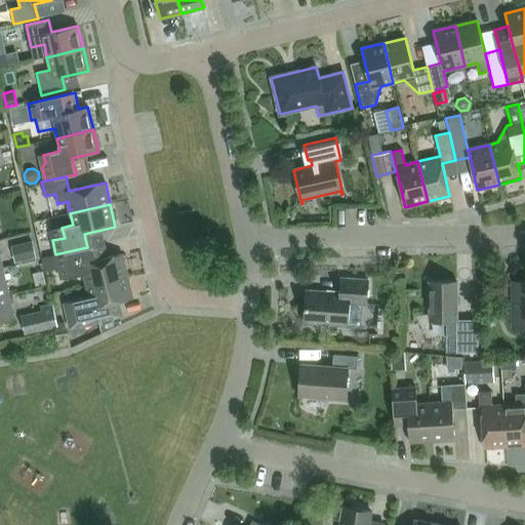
[(15,245),(18,260),(36,256),(32,241),(15,245)]
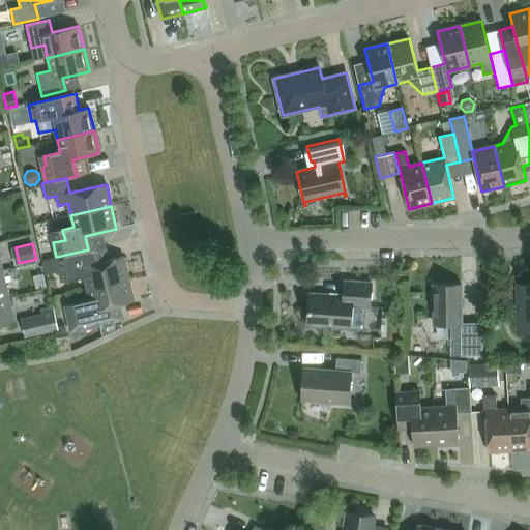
[(87,288),(128,278),(123,257),(92,264),(88,249),(56,257),(61,282),(85,276),(87,288)]
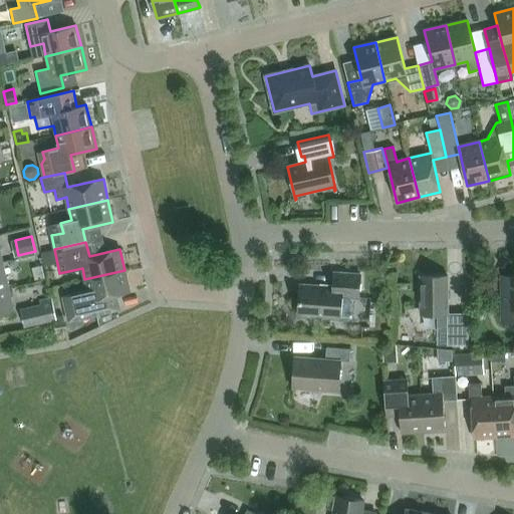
[(84,279),(87,291),(63,296),(69,320),(117,309),(114,295),(129,292),(124,270),(84,279)]
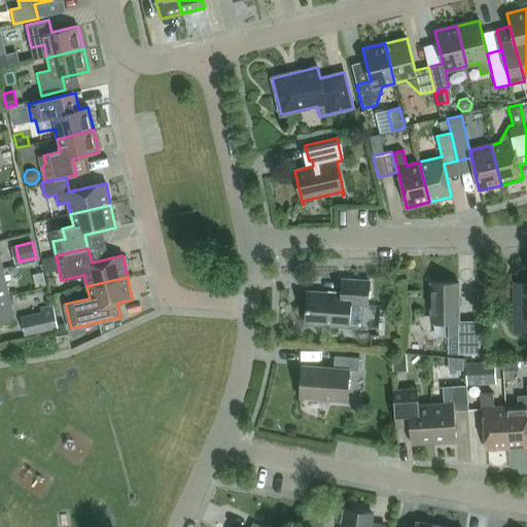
[(367,306),(370,281),(343,279),(342,294),(308,291),(306,324),(349,327),(350,305),(367,306)]
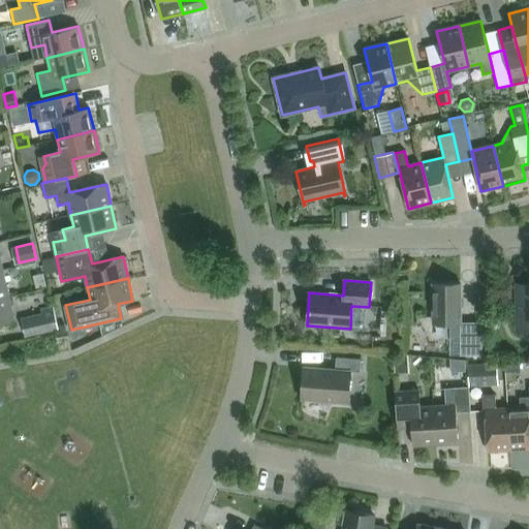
[(460,284),(432,284),(433,323),(449,323),(449,338),(460,338),(460,352),(460,355),(481,355),(481,322),(476,322),(461,322),(460,284)]
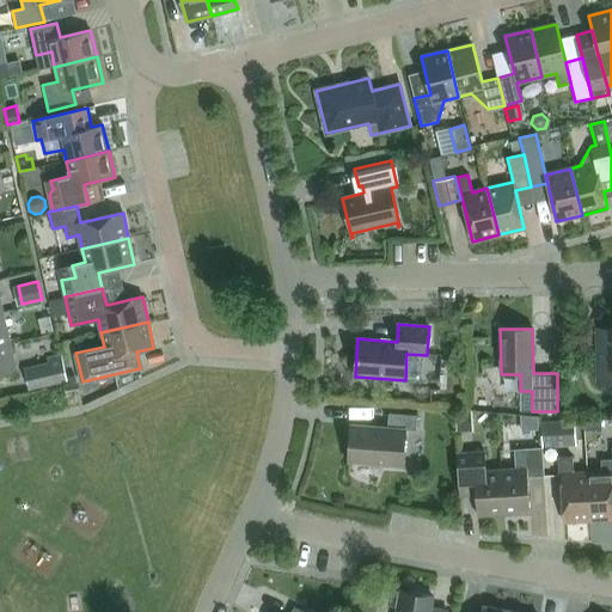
[(611,331),(598,331),(598,381),(611,380),(611,331)]
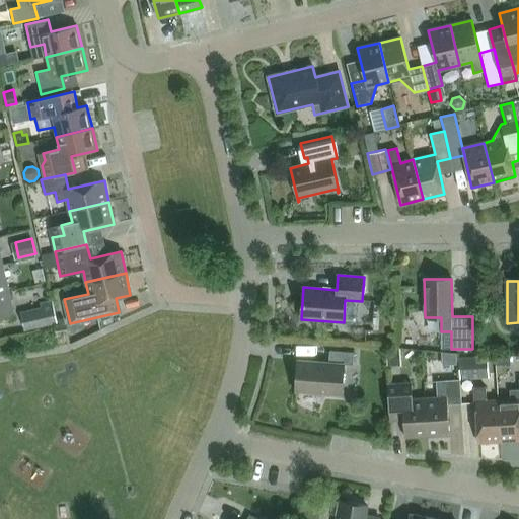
[(0,317),(13,314),(8,291),(0,293),(0,317)]
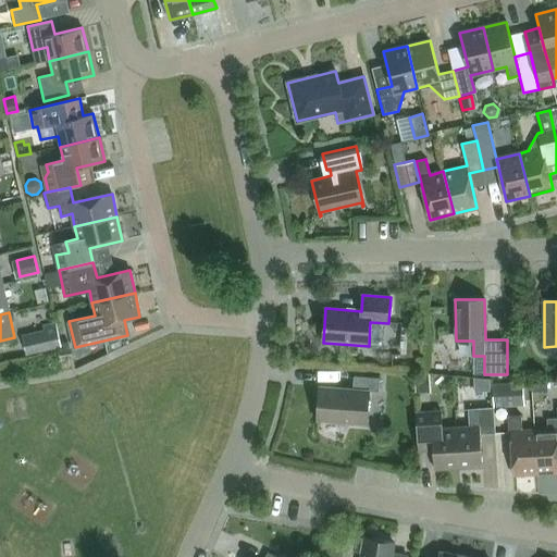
[(60,347),(54,322),(41,325),(42,329),(21,334),(25,356),(60,347)]
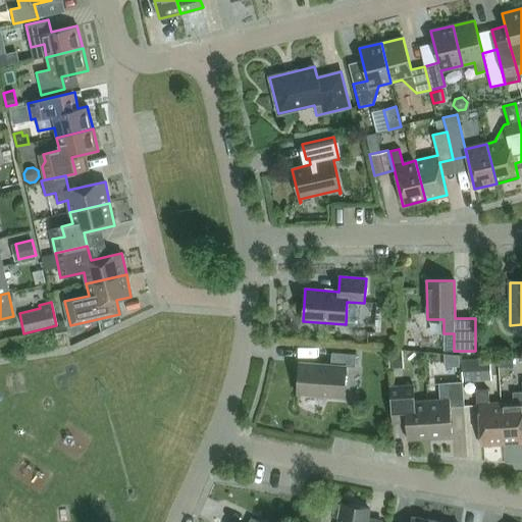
[(58,344),(69,342),(66,330),(56,333),(58,344)]
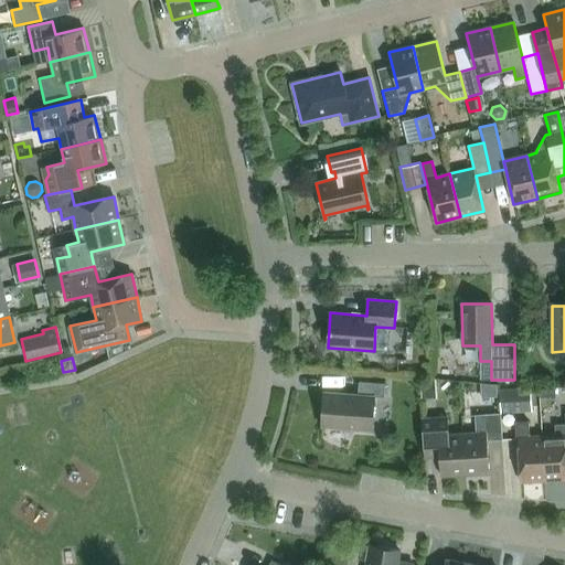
[(437,398),(436,380),(420,381),(422,400),(437,398)]
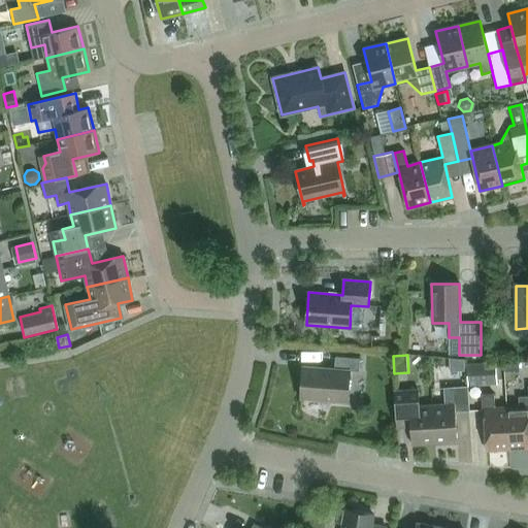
[(359,371),(360,359),(335,357),(334,369),(303,366),(300,399),(347,402),(350,370),(359,371)]
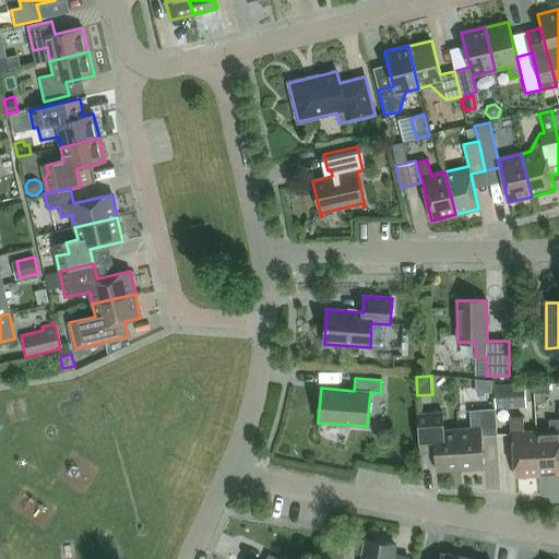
[(495,406),(526,404),(525,384),(494,387),(495,406)]
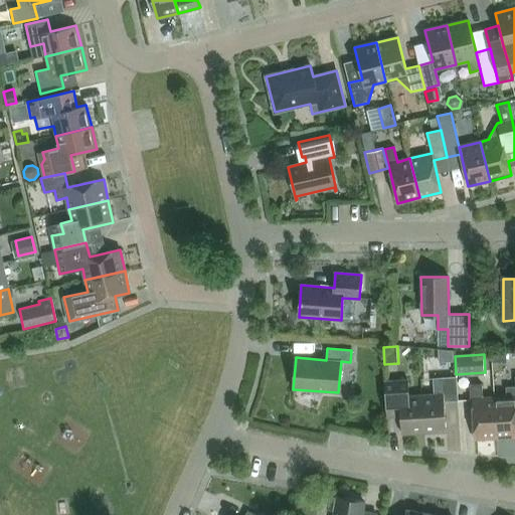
[(506,364),(506,355),(493,355),(493,364),(506,364)]
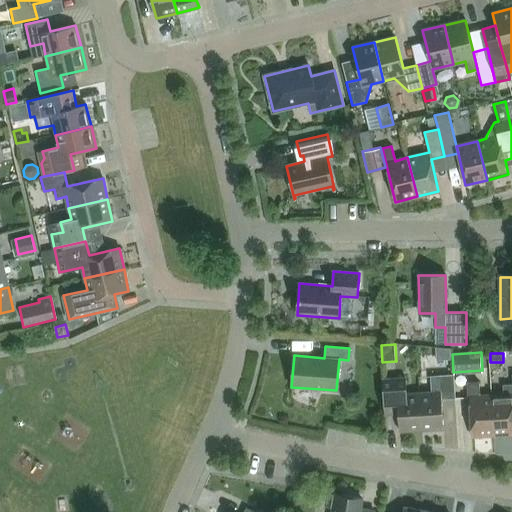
[(511,373),(511,374),(511,376),(511,384),(503,385),(503,395),(491,395),(494,435),(511,434),(511,373)]
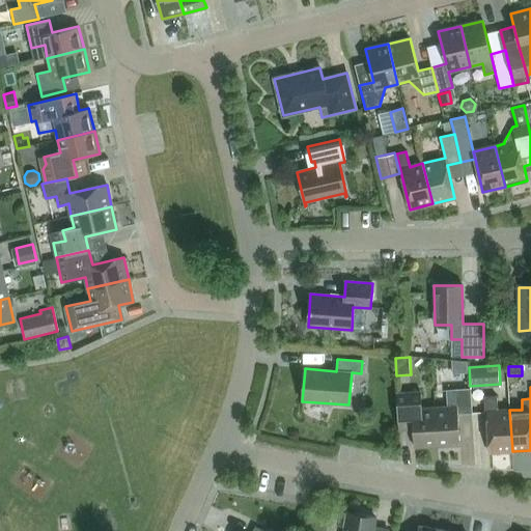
[(457,414),(472,414),(471,389),(444,390),(445,407),(435,408),(437,446),(459,445),(457,414)]
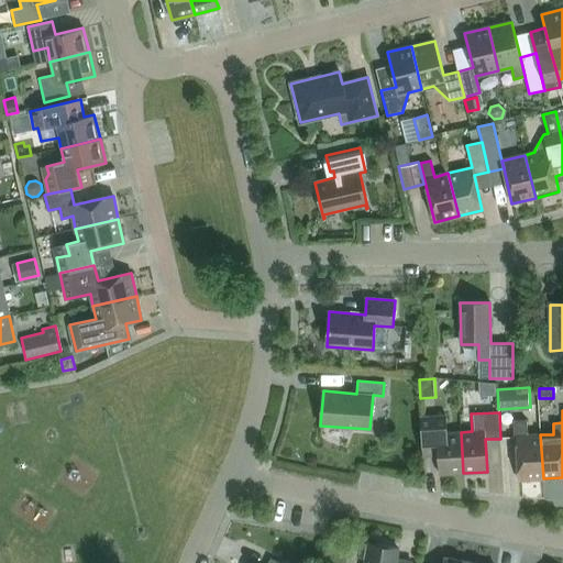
[(463,473),(461,432),(448,433),(445,416),(420,417),(423,457),(438,456),(439,475),(463,473)]
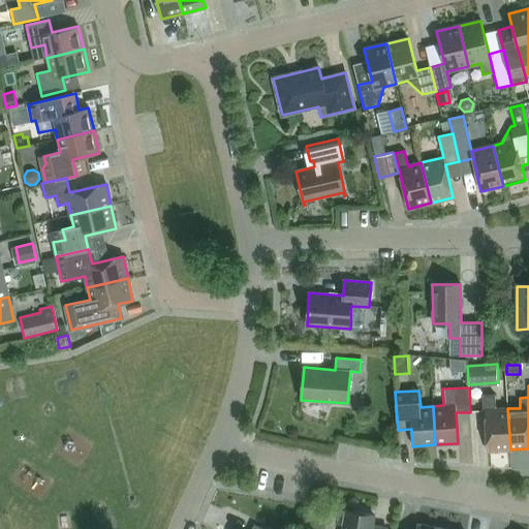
[(510,449),(507,408),(496,409),(495,395),(481,395),(483,411),(485,411),(488,452),(510,449)]
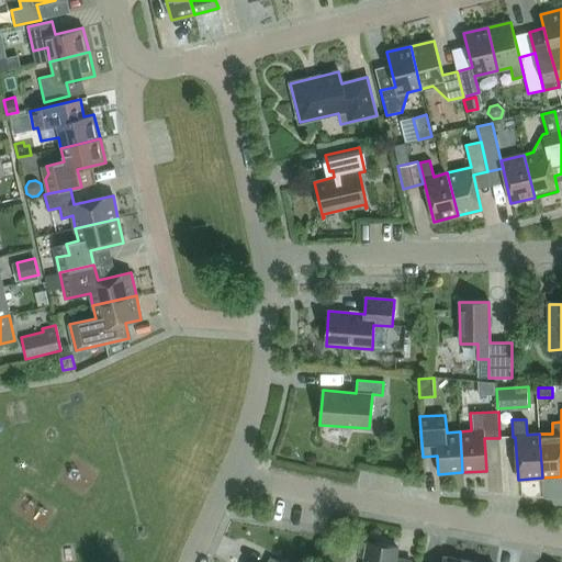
[(394,561),(397,548),(361,541),(358,558),(364,559),(363,561),(394,561)]
